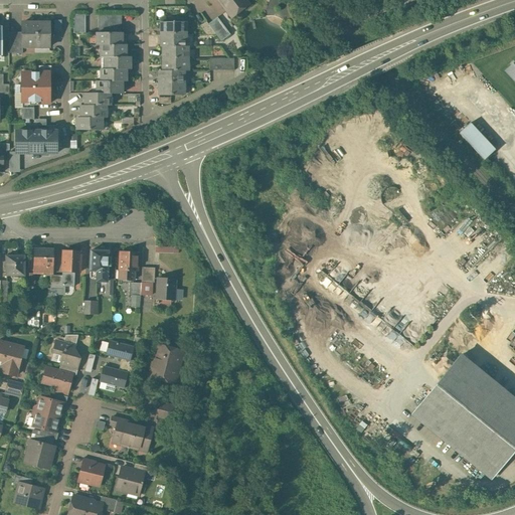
[(216,0),(217,0),(220,4),(223,5),(229,13),(241,4),(237,0),(216,0)]
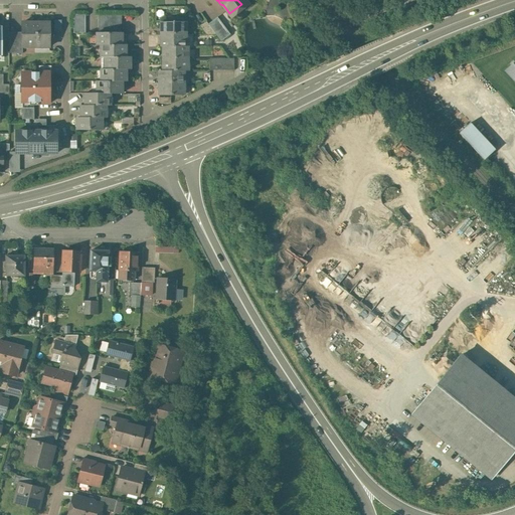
[(84,14),(73,14),(73,32),(84,32),(84,14)]
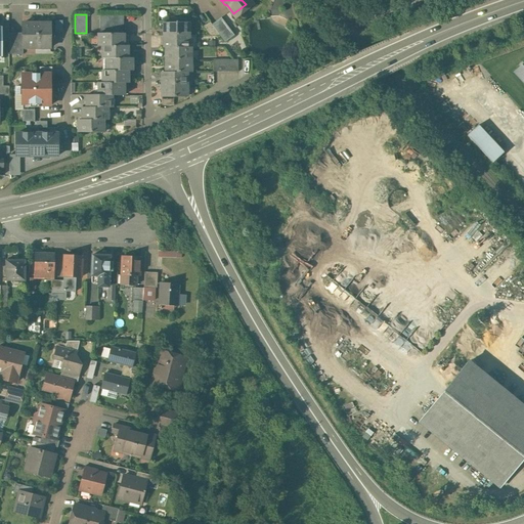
[(124,14),(100,14),(100,33),(124,33),(124,14)]
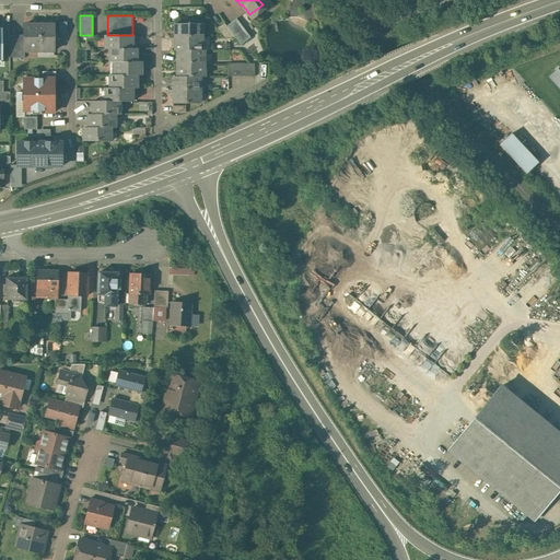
[(249,37),(236,19),(226,26),(234,37),(241,45),(249,37)]
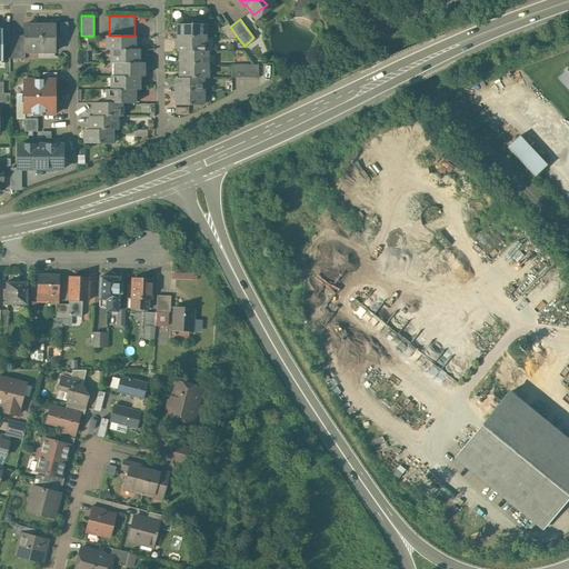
[(61,21),(62,35),(70,33),(69,21),(61,21)]
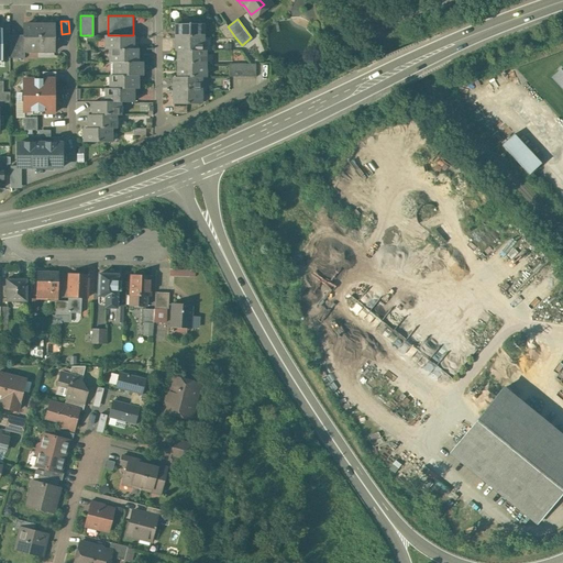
[(54,24),(24,24),(24,35),(24,52),(54,52),(54,24)]
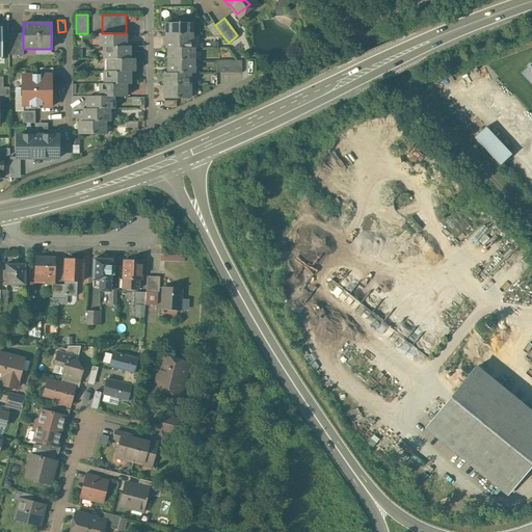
[(191,23),(166,23),(166,35),(191,35),(191,23)]
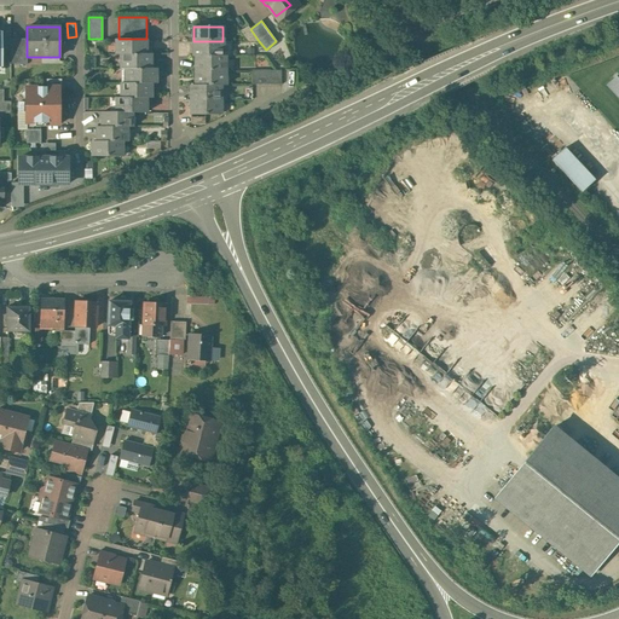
[(250,29),(248,27),(239,30),(248,41),(259,41),(250,29)]
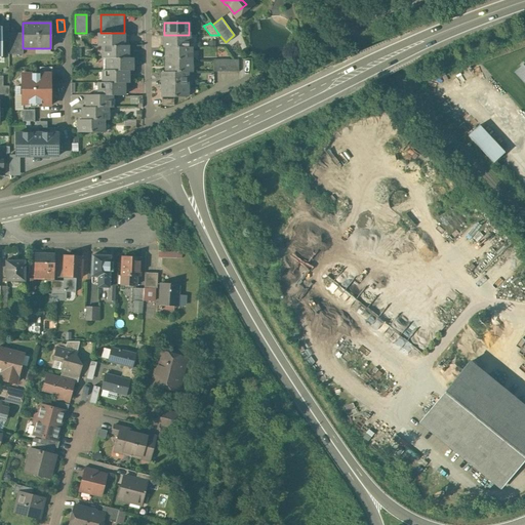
[(23,33),(9,33),(9,54),(23,54),(23,48),(23,33)]
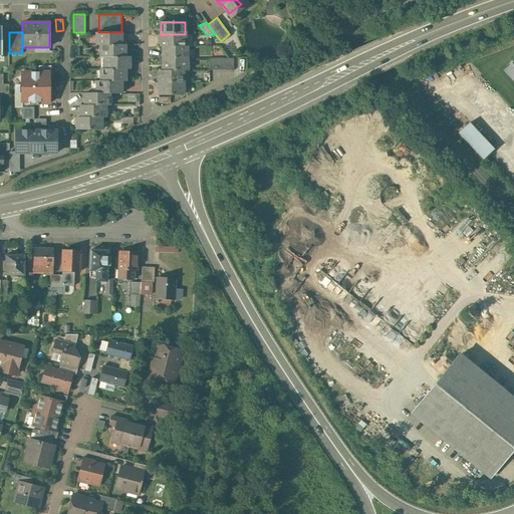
[(98,32),(96,32),(96,45),(100,45),(121,45),(121,44),(121,32),(98,32)]
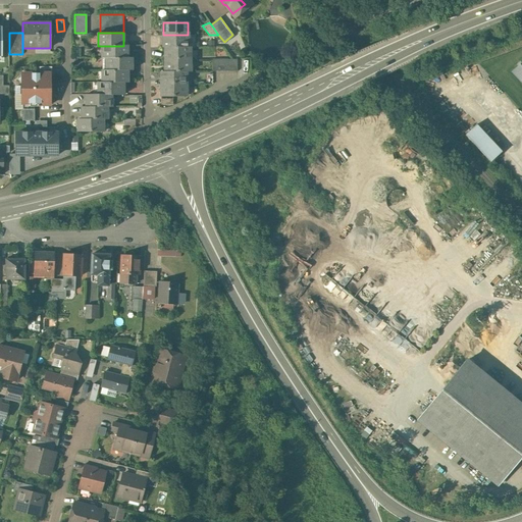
[(188,35),(163,35),(163,48),(165,47),(188,47),(188,46),(185,46),(185,36),(188,36),(188,35)]
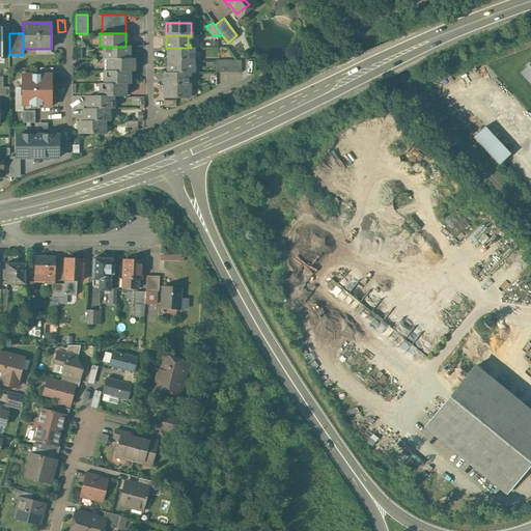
[(198,35),(191,35),(191,36),(188,36),(188,47),(191,47),(191,48),(193,48),(198,48),(198,35)]
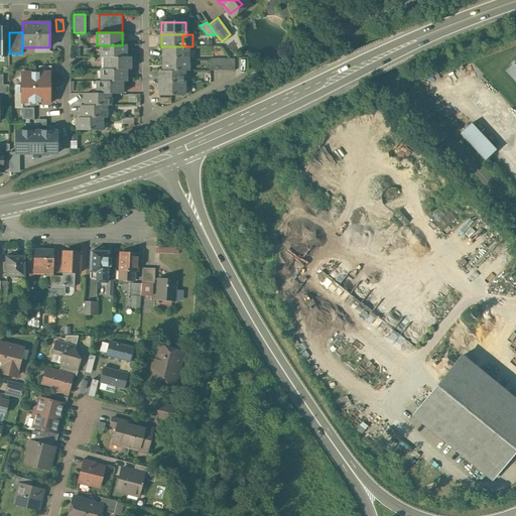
[(122,45),(101,45),(101,57),(105,57),(126,57),(126,56),(126,44),(122,44),(122,45)]
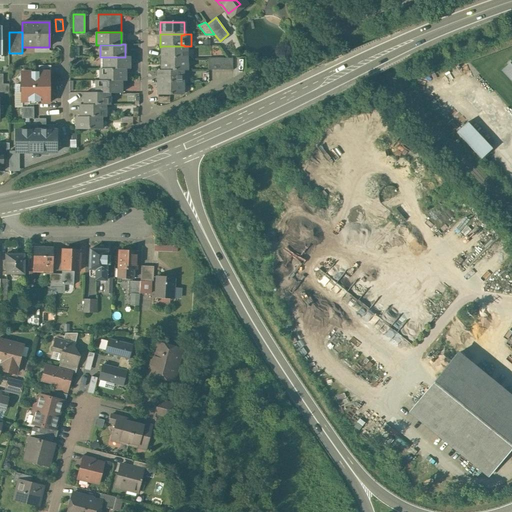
[(184,46),(162,46),(162,58),(186,58),(186,46),(184,46)]
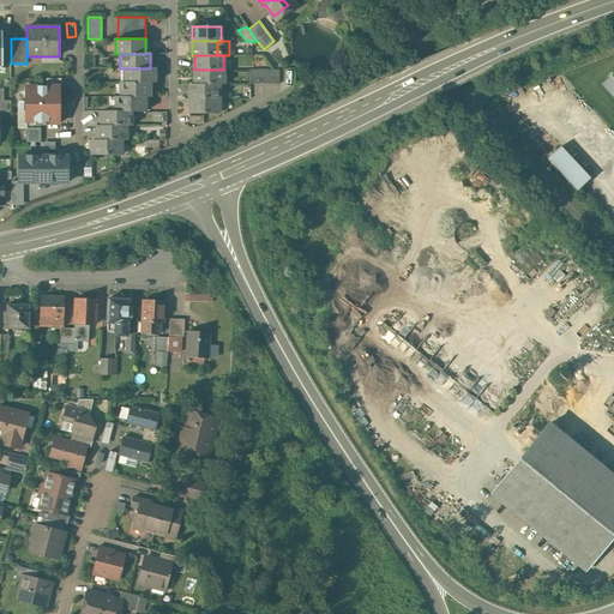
[(150,68),(125,68),(120,68),(120,82),(125,82),(125,83),(150,83),(155,83),(155,67),(150,67),(150,68)]
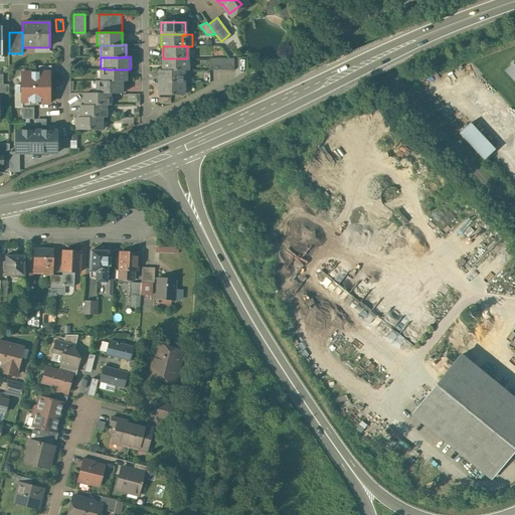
[(187,58),(163,58),(163,70),(183,70),(187,70),(187,58)]
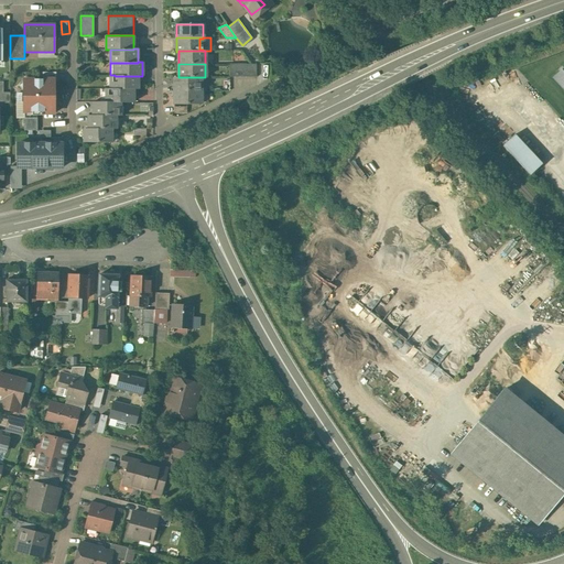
[(256,64),(229,64),(229,77),(256,76),(256,64)]
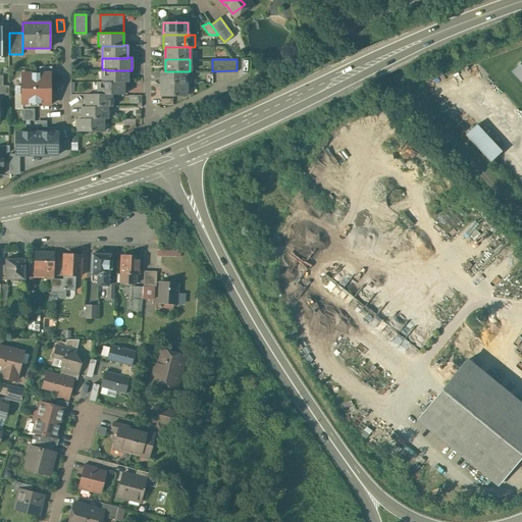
[(521,62),(513,71),(521,82),(521,62)]
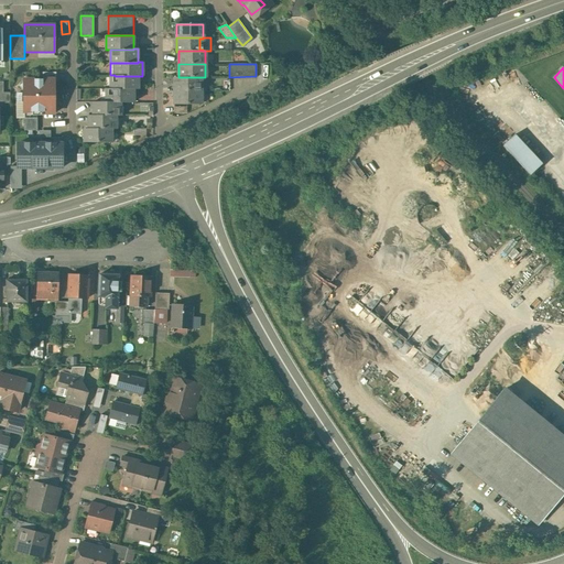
[(138,76),(115,76),(115,75),(110,75),(110,88),(110,89),(133,89),(138,89),(138,76)]
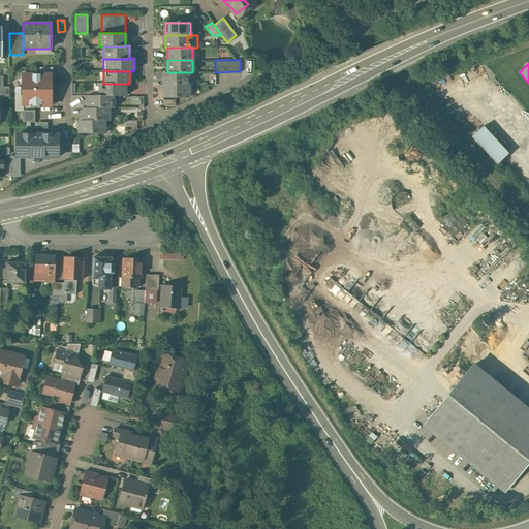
[(188,72),(167,72),(163,72),(163,85),(188,85),(188,72)]
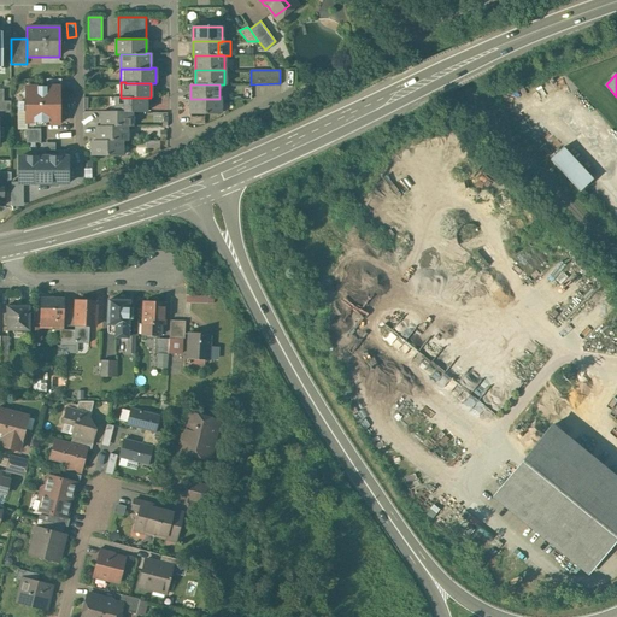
[(6,100),(6,88),(0,87),(0,99),(3,100),(3,111),(13,111),(13,100),(6,100)]
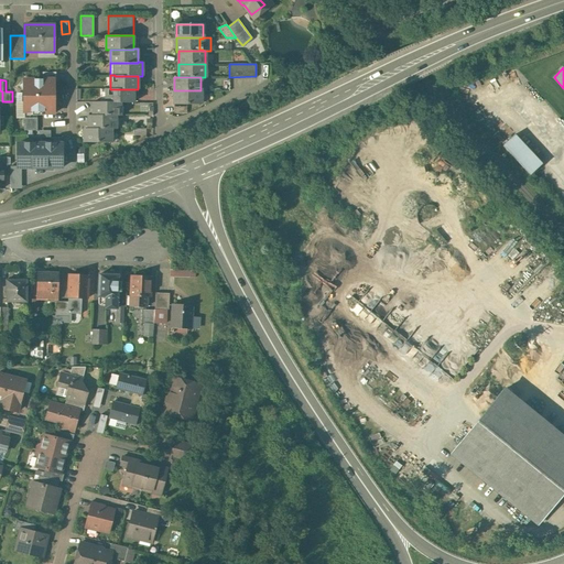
[(42,79),(23,79),(23,82),(19,86),(23,90),(23,111),(38,111),(43,111),(43,114),(54,114),(54,79),(42,79)]
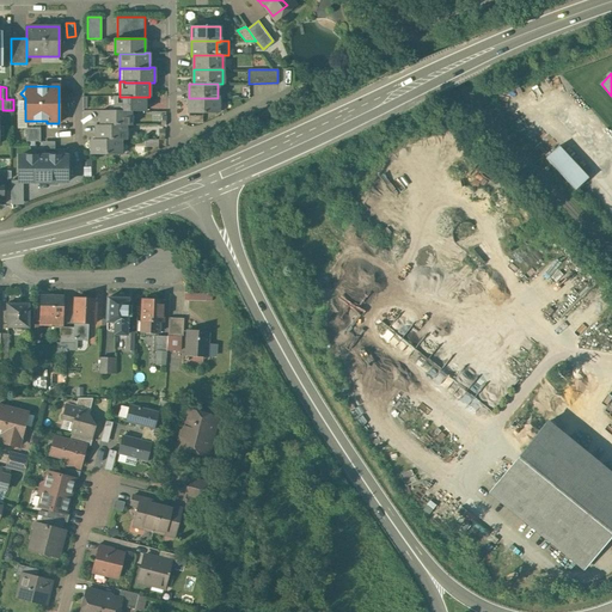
[(145,97),(120,97),(120,96),(115,96),(115,110),(115,111),(130,111),(145,111),(145,97)]
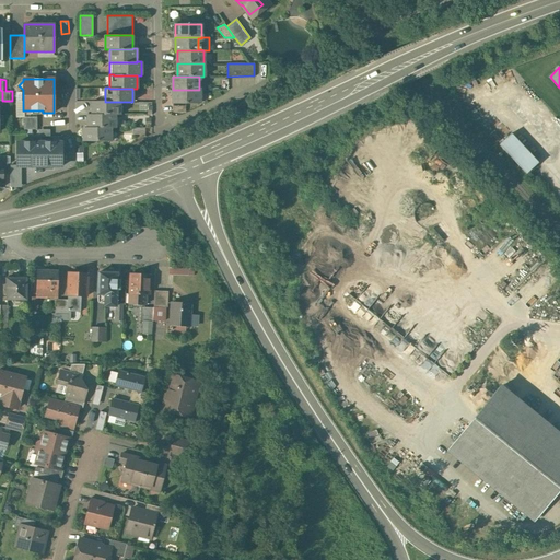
[(199,90),(173,90),(173,104),(199,103),(199,90)]
